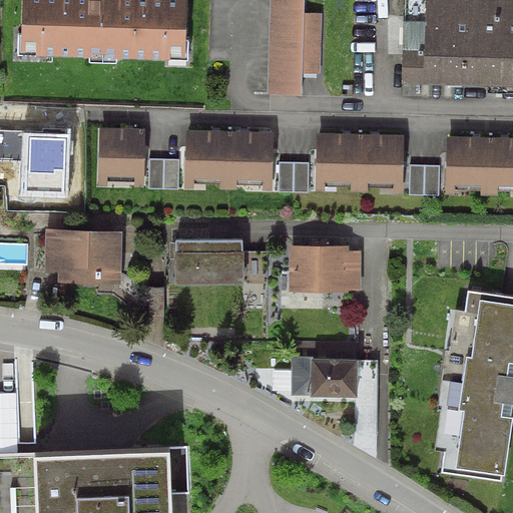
[(187,0),(22,0),(22,34),(18,33),(18,56),(188,60),(189,39),(186,39),(187,0)]
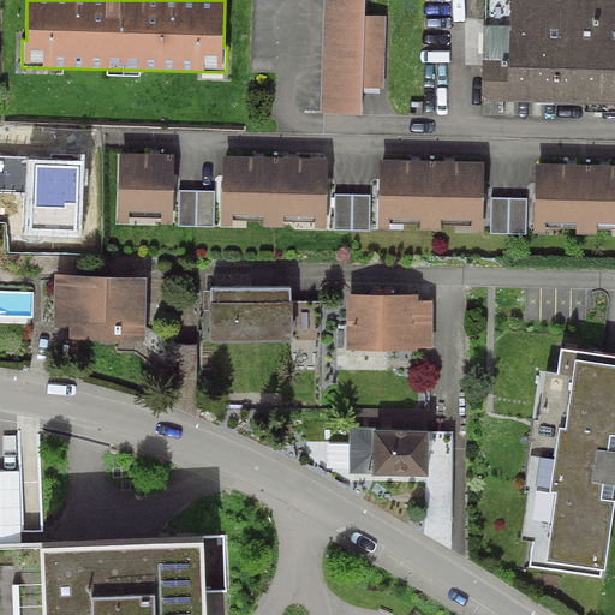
[(364,0),(323,0),(320,114),(363,115),(364,89),(384,89),(387,16),(364,16),(364,0)]
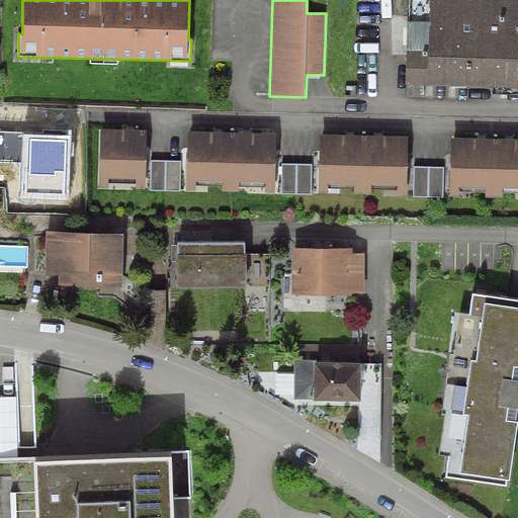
[(517,88),(517,0),(408,0),(406,86),(517,88)]
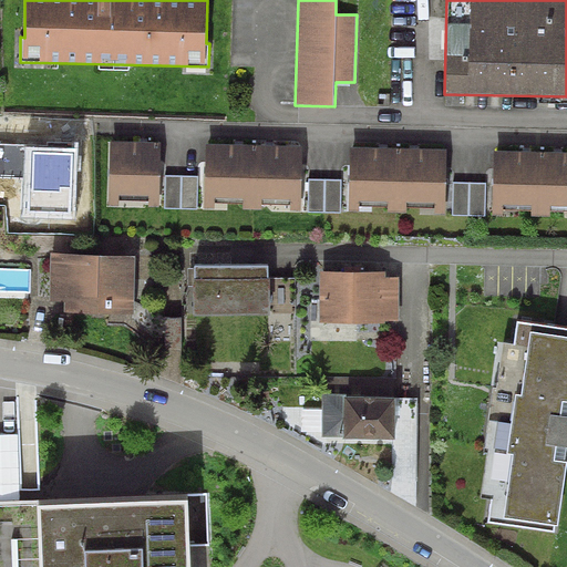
[(162,142),(110,140),(107,198),(160,199),(162,142)]
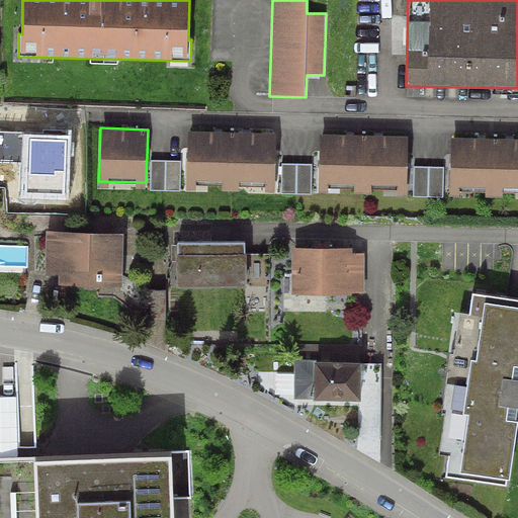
[(72,133),(0,131),(0,161),(22,162),(20,198),(70,200),(72,133)]
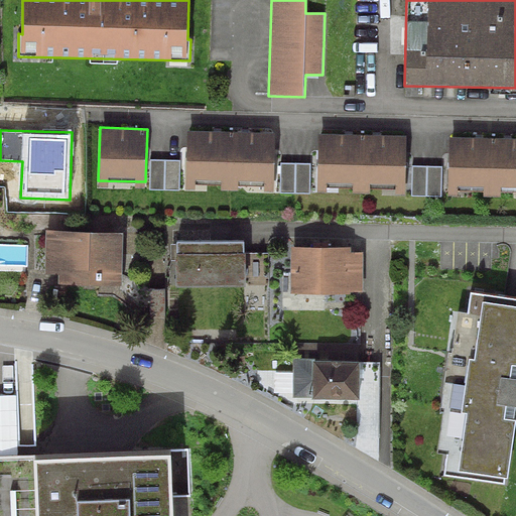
[(275,132),(187,130),(185,183),(274,185),(275,132)]
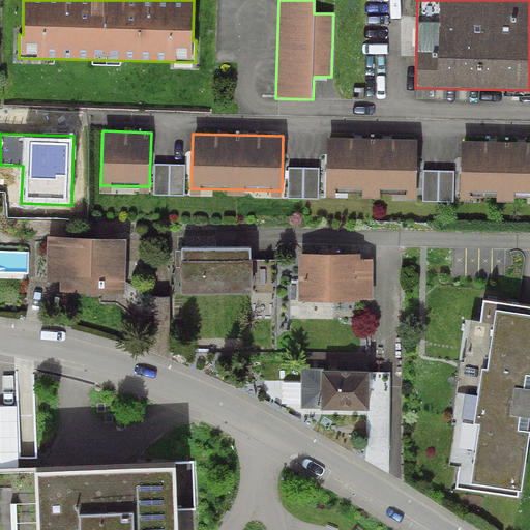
[(418,139),(327,137),(326,192),(417,194),(418,139)]
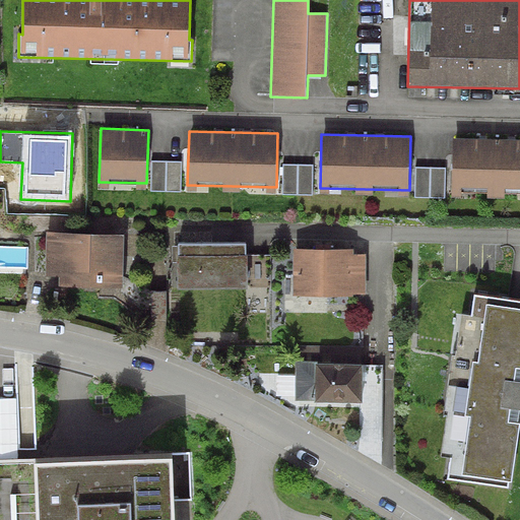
[(519,139),(454,137),(452,191),(519,192),(519,139)]
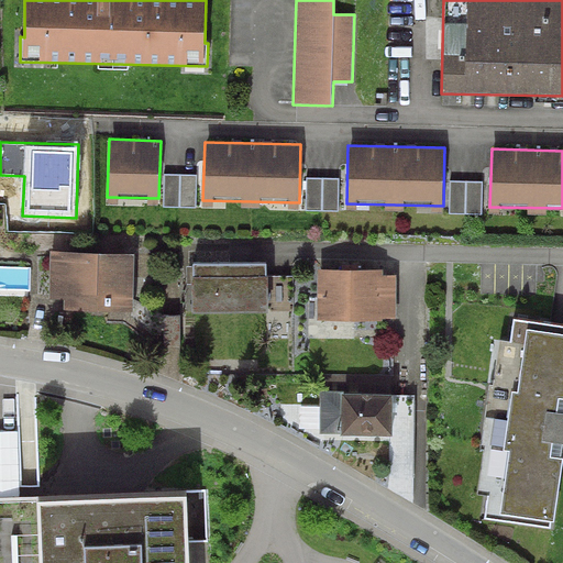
[(196,208),(197,175),(164,174),(163,207),(196,208)]
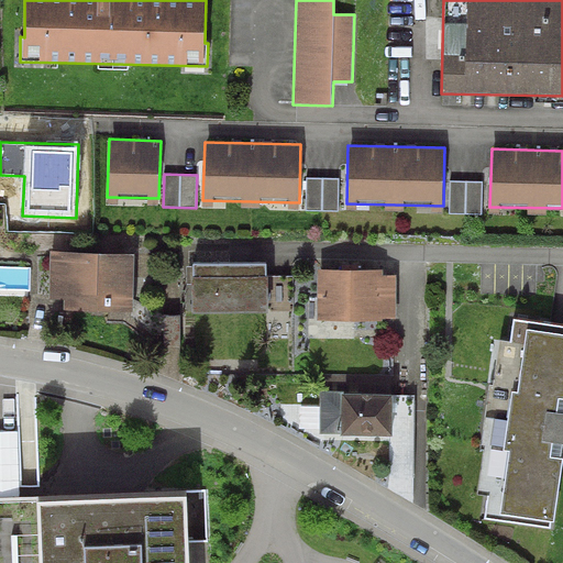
[(339,210),(339,177),(306,177),(306,210),(339,210)]
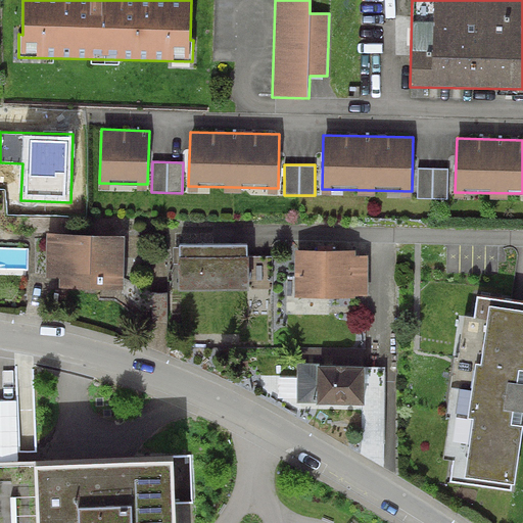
[(448,169),(418,168),(417,198),(447,199),(448,169)]
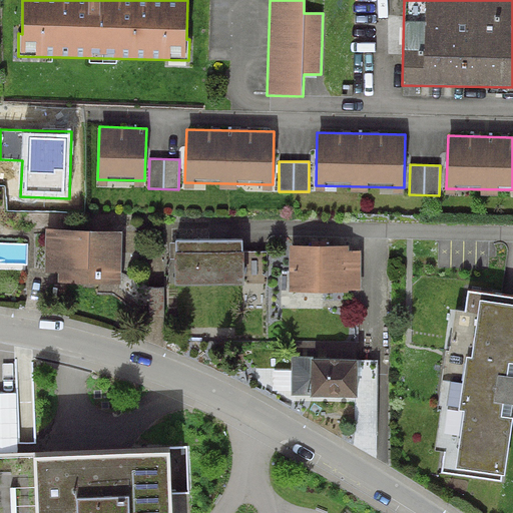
[(123,230),(46,228),(45,273),(58,273),(58,283),(121,284),(123,230)]
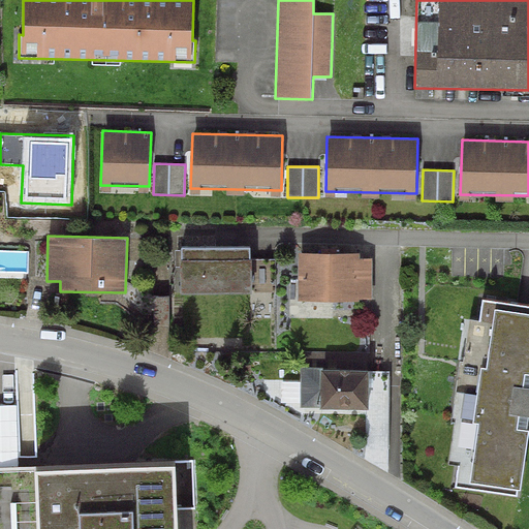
[(251,247),(181,248),(182,294),(251,294),(252,291),(251,259),(251,247)]
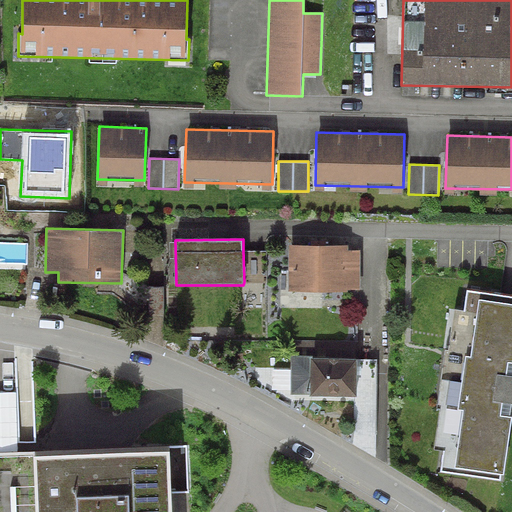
[(349,245),(289,244),(288,291),(348,292),(348,289),(360,289),(360,250),(349,250),(349,245)]
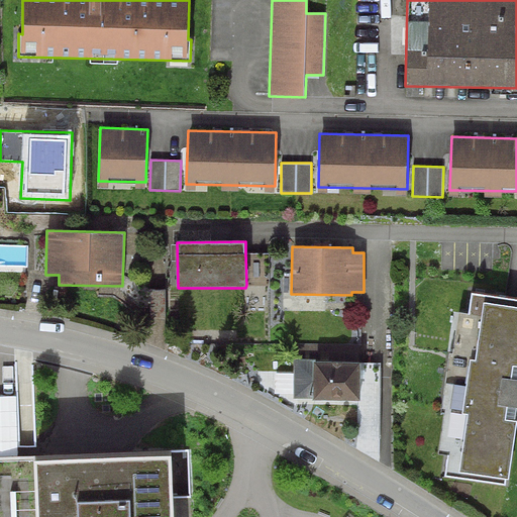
[(270,253),(245,253),(246,285),(270,285),(270,253)]
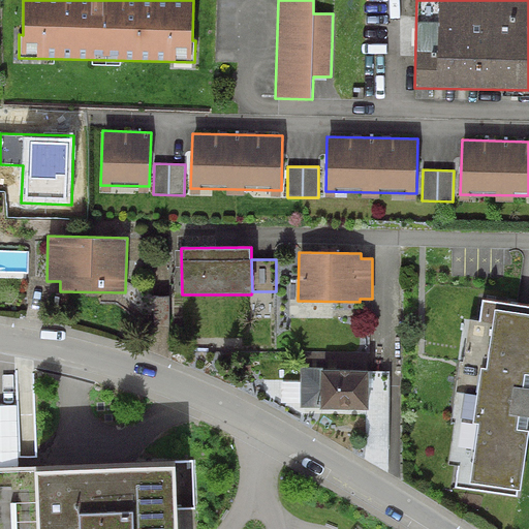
[(168,294),(151,294),(151,324),(168,324),(168,294)]
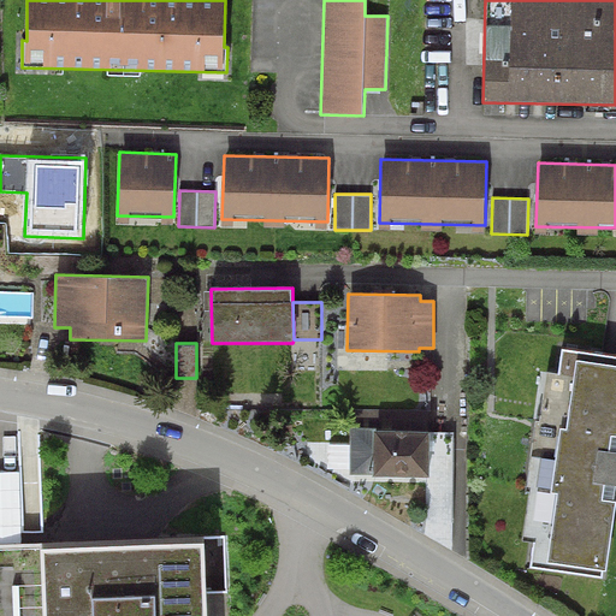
[(615,353),(560,345),(556,373),(546,371),(539,419),(535,418),(525,489),(529,490),(522,538),(533,543),(529,569),(608,581),(615,521),(615,501),(604,499),(605,486),(615,487),(615,449),(611,449),(614,438),(615,438),(615,353)]
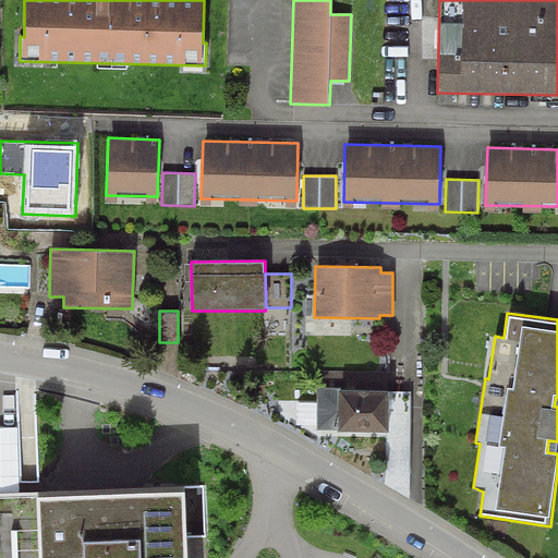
[(390,371),(318,371),(317,428),(338,429),(338,432),(387,432),(387,472),(410,472),(411,414),(389,414),(390,371)]
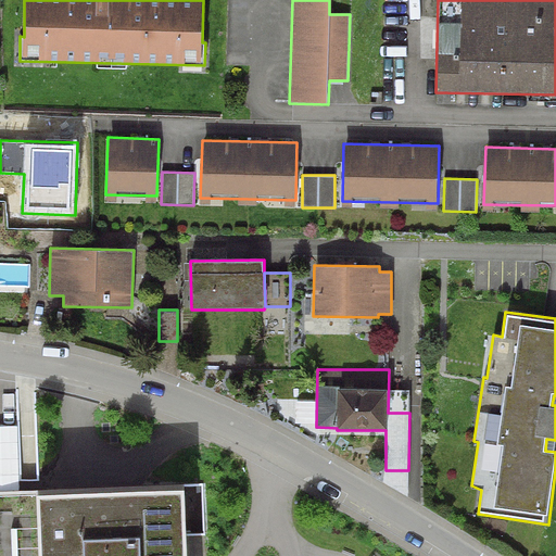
[(187,555),(184,485),(0,492),(0,555),(187,555)]
